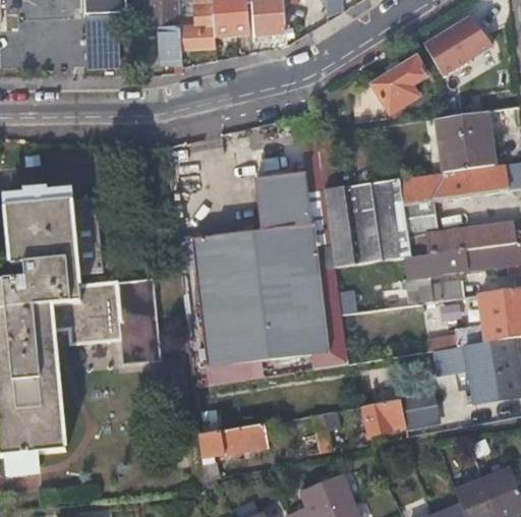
[(85,0),(87,11),(128,9),(127,0),(85,0)]
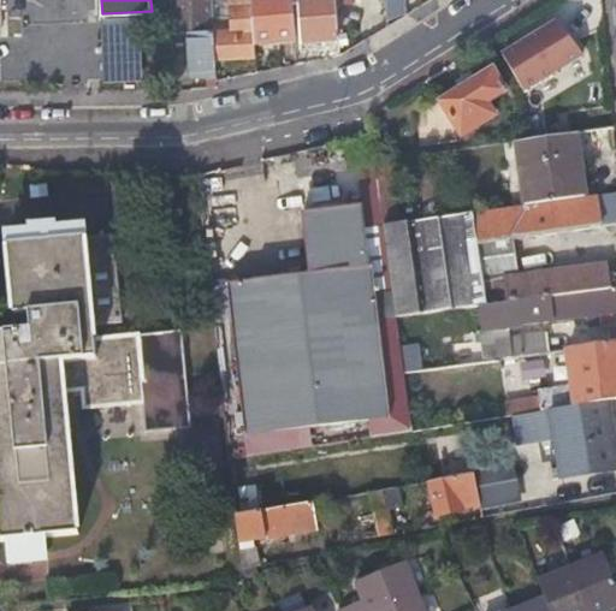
[(190,72),(215,72),(214,52),(213,24),(213,5),(212,0),(187,0),(188,18),(194,18),(195,27),(188,27),(190,72)]
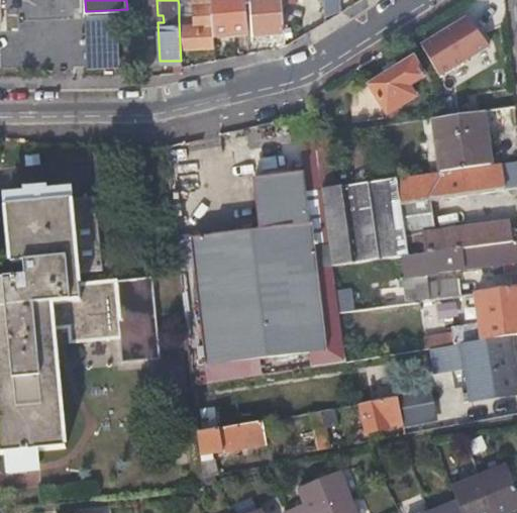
[(213,28),(210,0),(193,0),(193,3),(194,19),(179,20),(180,43),(214,42),(213,28)]
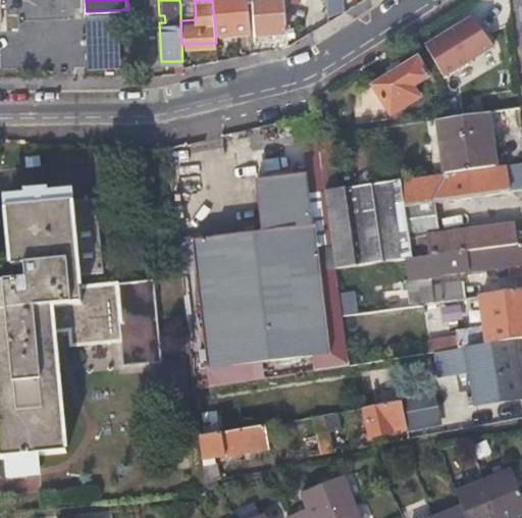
[(250,27),(248,0),(212,0),(215,29),(250,27)]
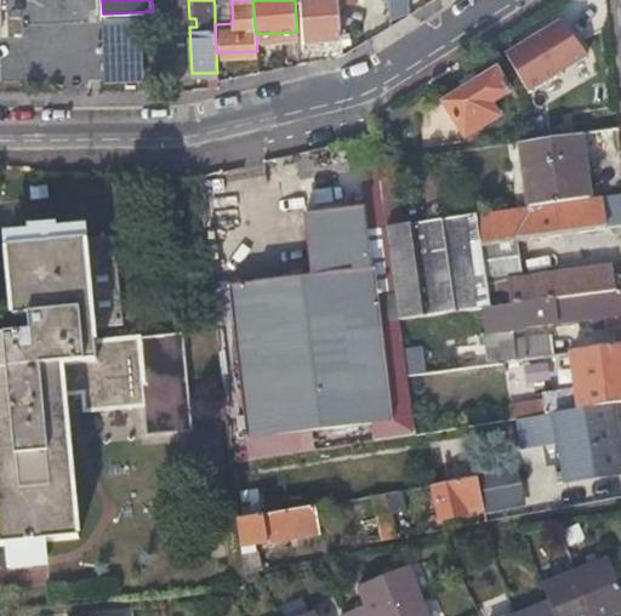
[(301,0),(305,43),(322,41),(322,34),(341,33),(337,0),(301,0)]
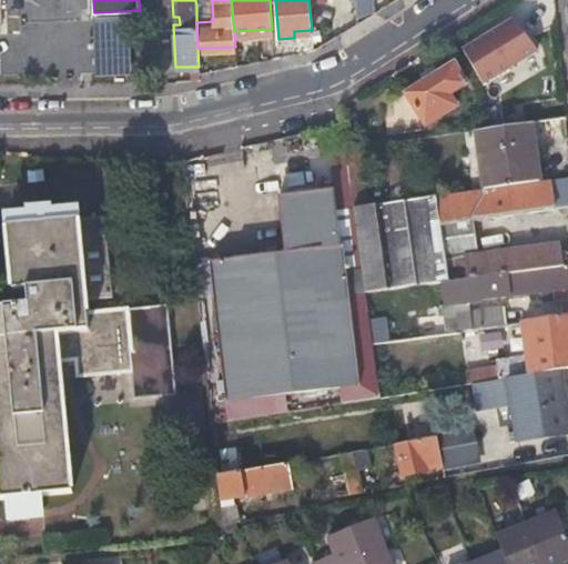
[(196,4),(196,22),(213,21),(212,3),(196,4)]
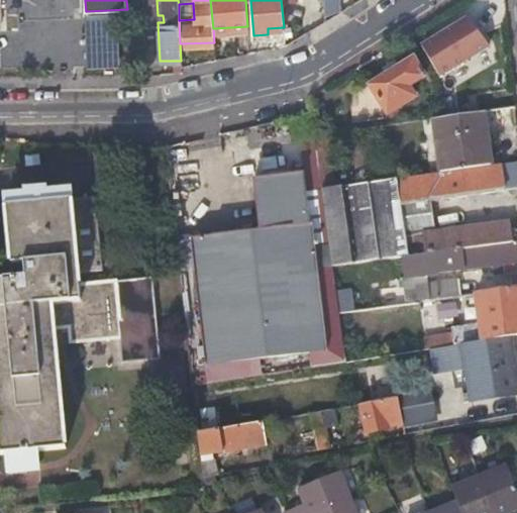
[(439,75),(488,42),(464,9),(416,41),(439,75)]
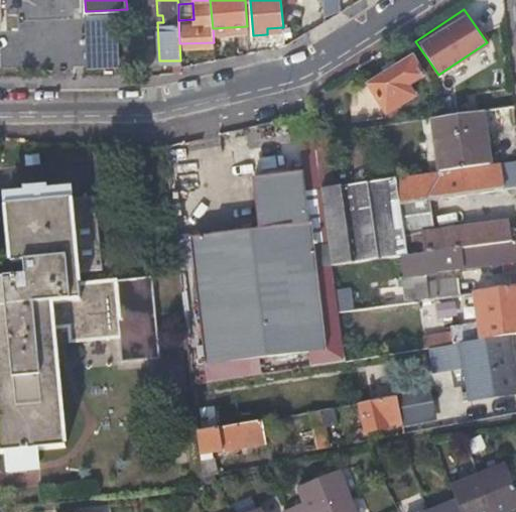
[(127,24),(114,24),(114,38),(128,37),(127,24)]
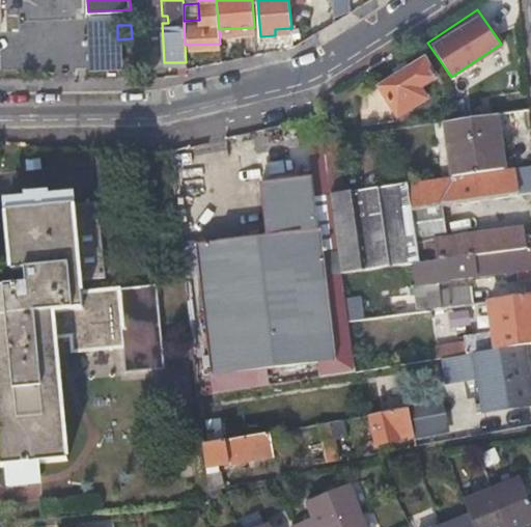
[(361,113),(395,109),(397,112),(424,95),(418,84),(435,73),(424,54),(359,94),(361,113)]
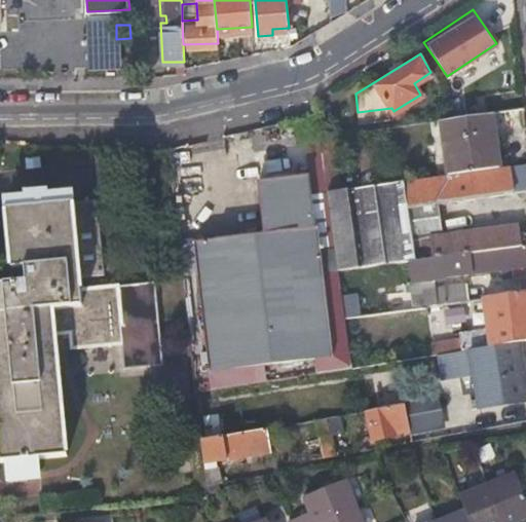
[(491,110),(452,115),(441,117),(448,173),(499,164),(491,110)]
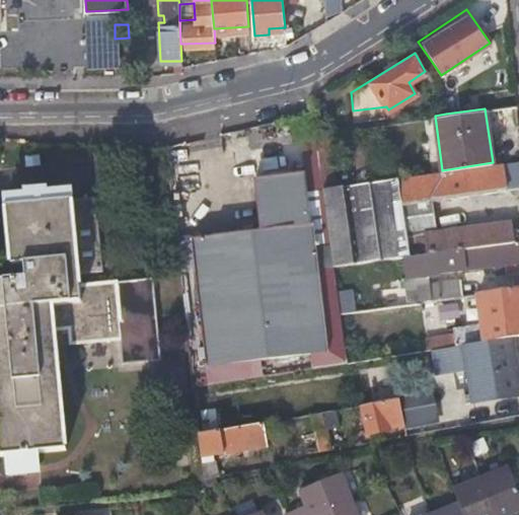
[(329,131),(316,133),(324,188),(336,186),(329,131)]
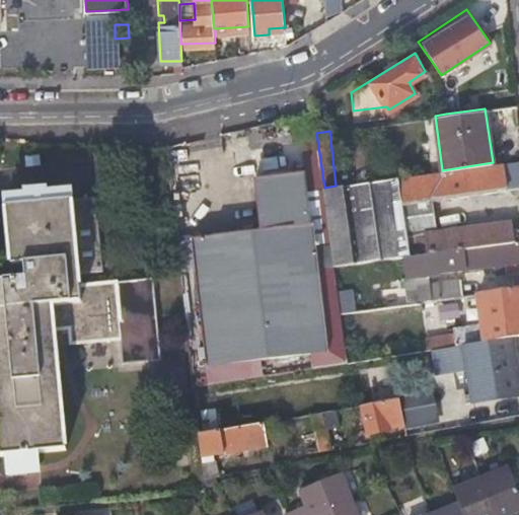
[(300,139),(305,169),(317,167),(311,136),(300,139)]
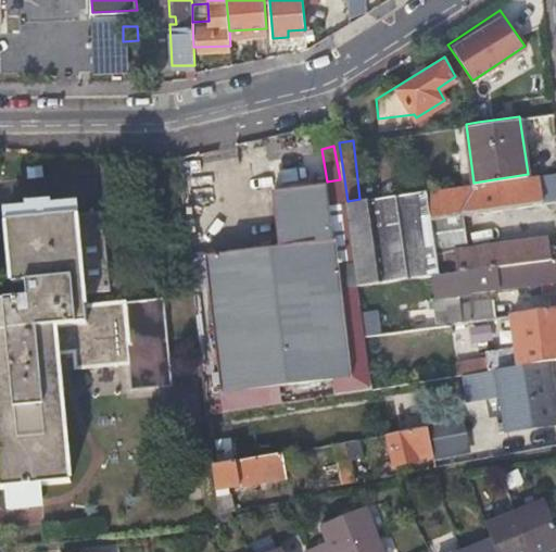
[(555,198),(555,170),(539,173),(542,201),(555,198)]
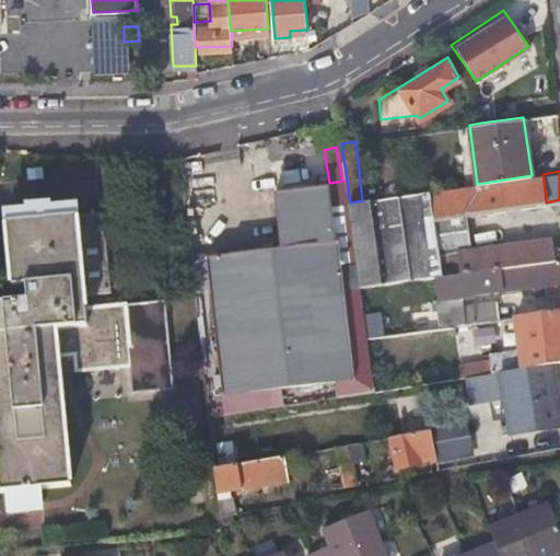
[(358,263),(361,284),(361,288),(448,275),(462,273),(471,271),(553,259),(551,238),(471,250),(466,215),(546,203),(543,174),(532,175),(477,184),(362,200),(350,203),(358,263)]
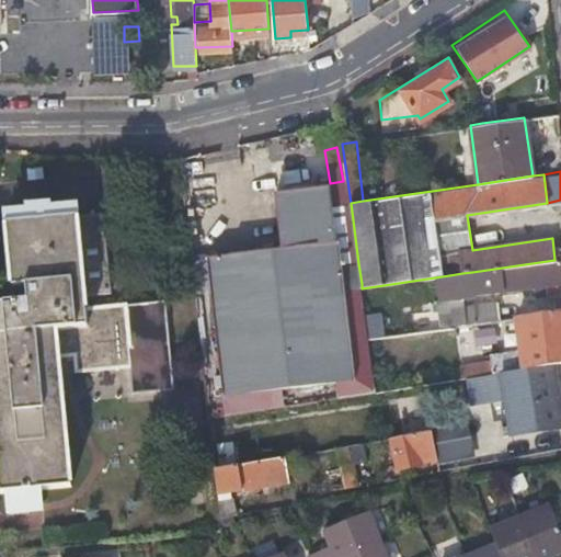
[(275,191),(281,247),(336,240),(331,184),(275,191)]
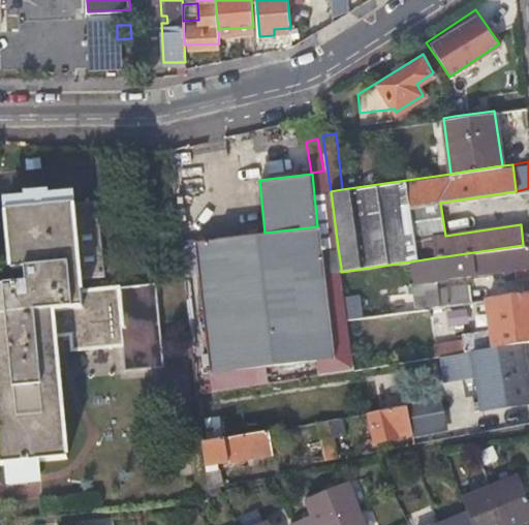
[(0,380),(3,408),(7,460),(13,460),(67,455),(57,332),(73,330),(74,345),(124,341),(123,325),(119,286),(83,289),(75,202),(50,204),(49,189),(30,190),(31,205),(7,207),(12,281),(0,281),(0,380)]
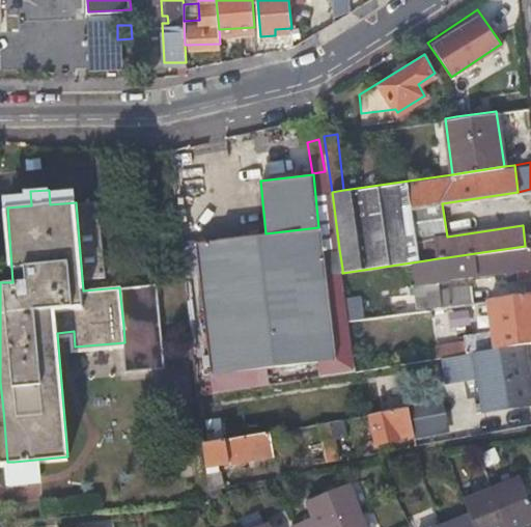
[(266,233),(255,234),(255,236),(268,363),(271,363),(335,354),(326,271),(324,251),(320,227),(318,227),(266,233)]
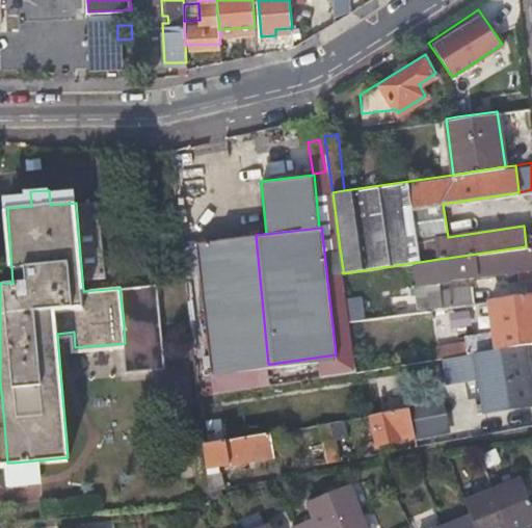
[(256,236),(256,235),(197,241),(212,371),(256,366),(257,366),(268,364),(256,236)]
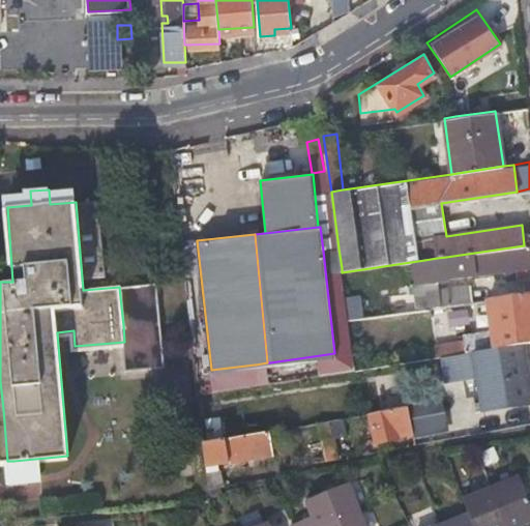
[(524,245),(446,257),(448,276),(505,267),(506,278),(528,274),(527,264),(529,263),(529,247),(529,245),(524,245)]
